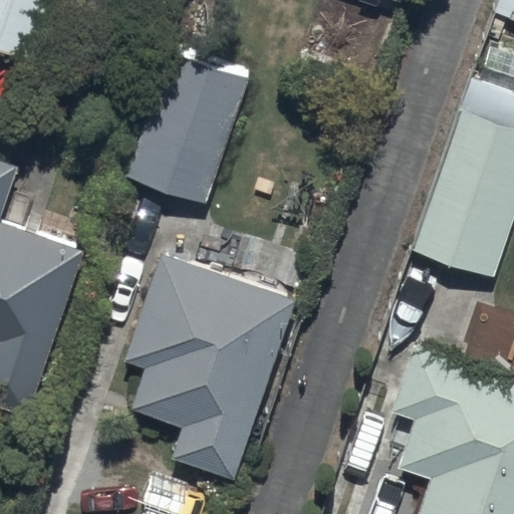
[(53,0),(0,0),(0,45),(34,57),(53,0)]
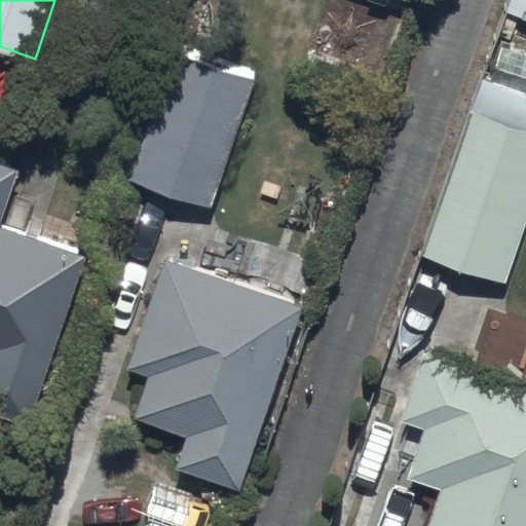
[(525,53),(500,45),(489,82),(525,94),(525,53)]
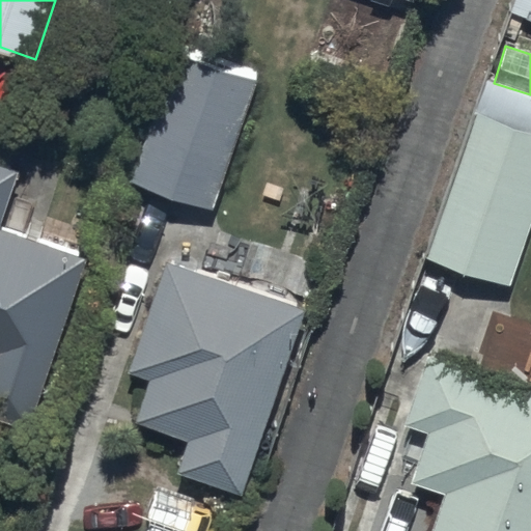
[(258,77),(180,49),(132,182),(210,210),(258,77)]
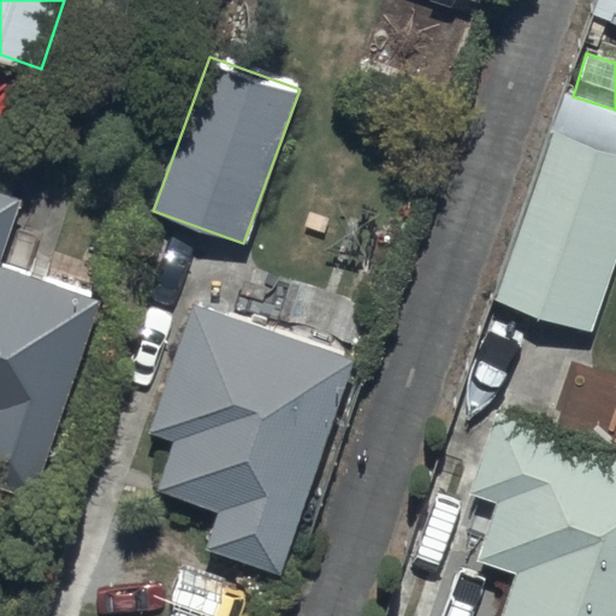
[(615,248),(615,152),(550,130),(495,300),(588,331),(615,248)]
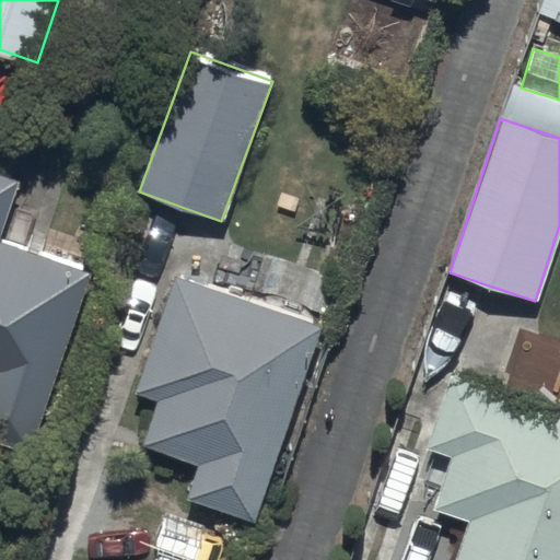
[(0,237),(20,178),(0,172),(0,377),(2,378),(0,385),(0,445),(32,456),(93,271),(0,240),(0,237)]
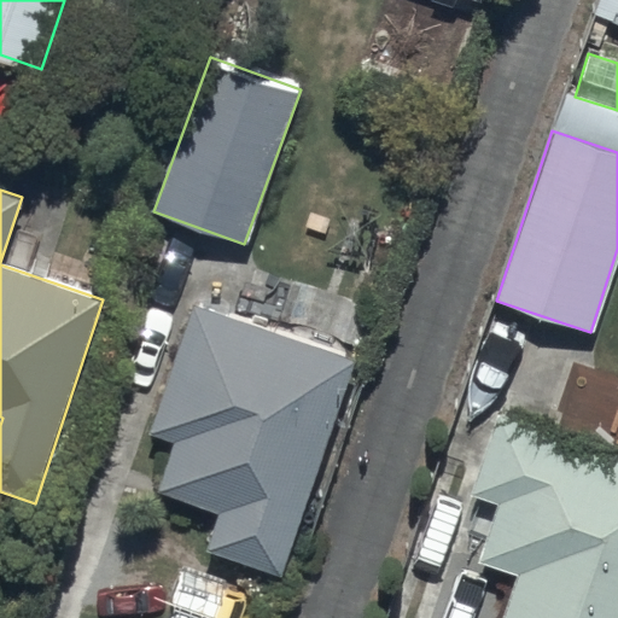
[(354,360),(192,303),(147,432),(174,442),(157,493),(219,513),(205,552),(279,577),(354,360)]
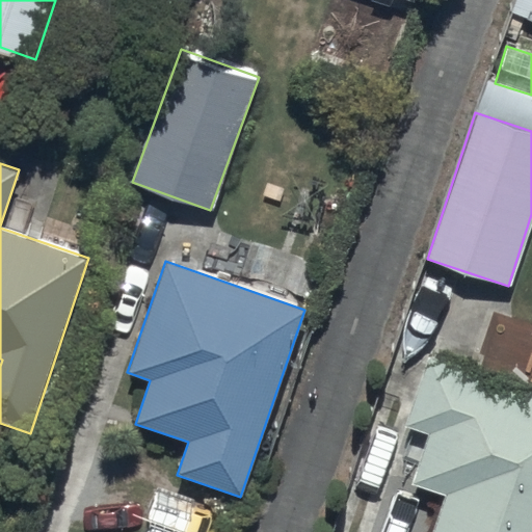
[(531,531),(531,392),(427,358),(404,426),(427,433),(410,484),(443,495),(430,531),(531,531)]
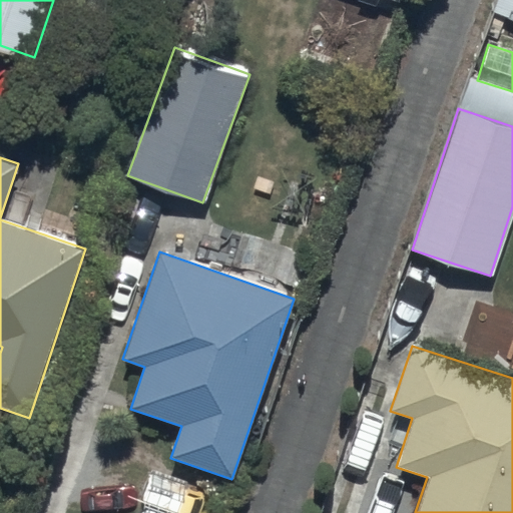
All buildings are outlined.
